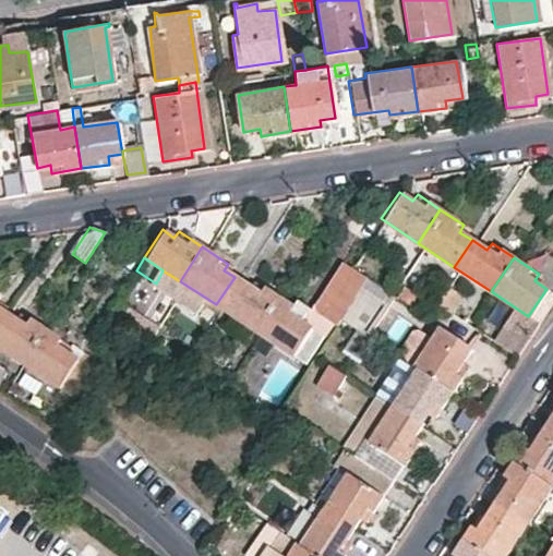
[(356,288),(364,277),(348,266),(339,261),(312,302),(313,311),(333,324),(338,315),(356,288)]
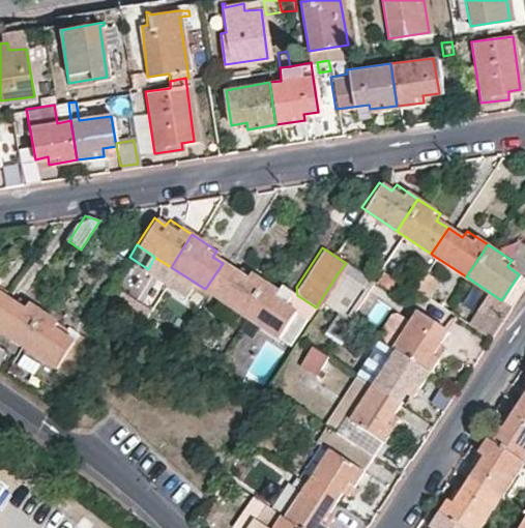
[(241,313),(262,281),(238,265),(234,270),(223,263),(205,289),(208,291),(241,313)]
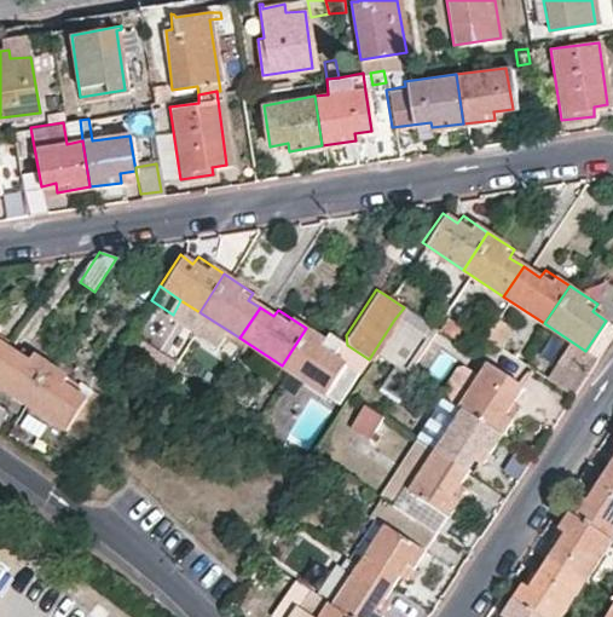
[(394,319),(375,350),(392,361),(405,369),(424,340),(394,319)]
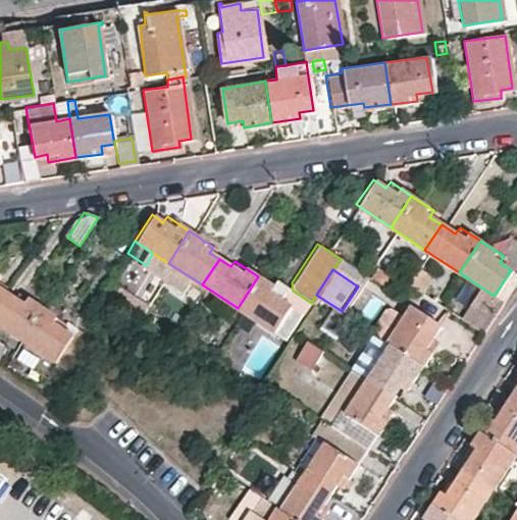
[(281,336),(299,310),(278,298),(286,286),(275,278),(271,284),(258,276),(238,308),(281,336)]
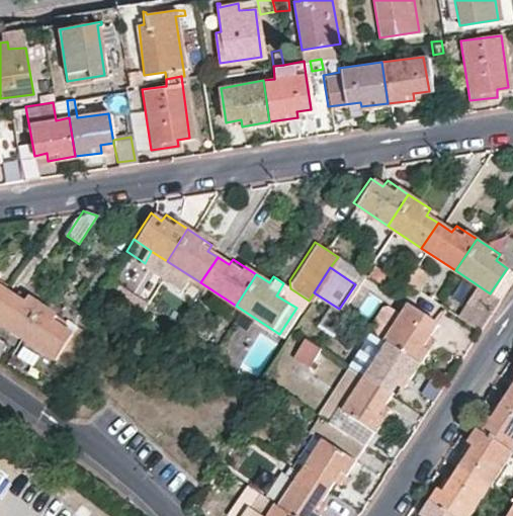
[(99,293),(110,302),(119,287),(108,279),(99,293)]
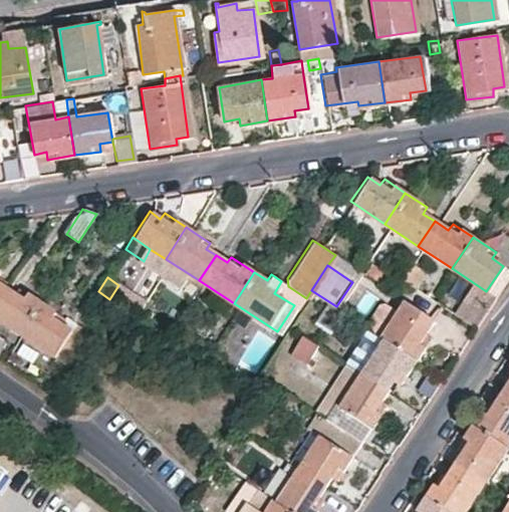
[(234,303),(202,282),(194,295),(225,316),(234,303)]
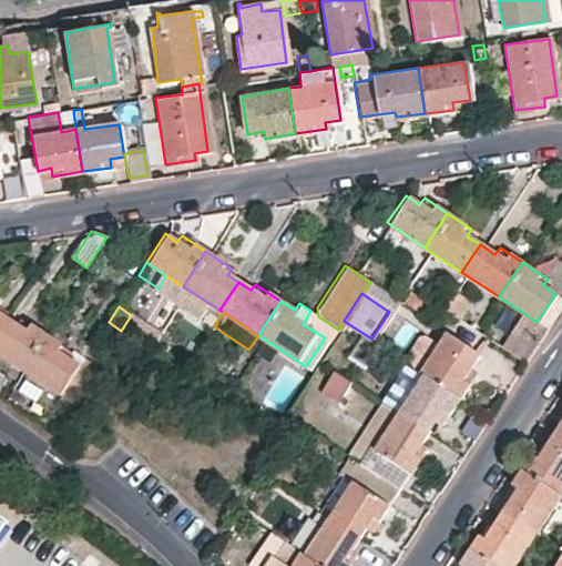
[(0,354),(20,369),(42,334),(18,319),(14,325),(1,315),(0,316),(0,354)]
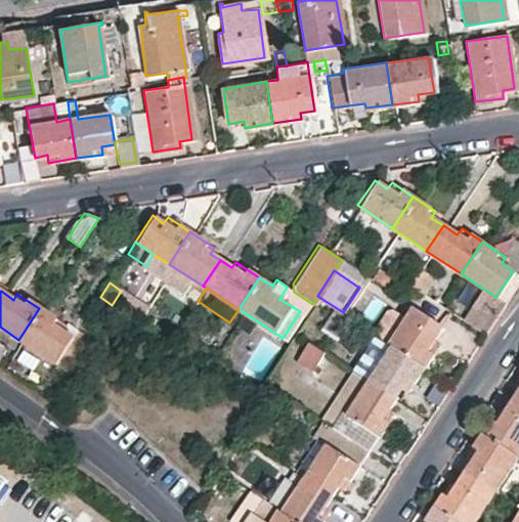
[(466,301),(459,312),(478,324),(486,313),(466,301)]
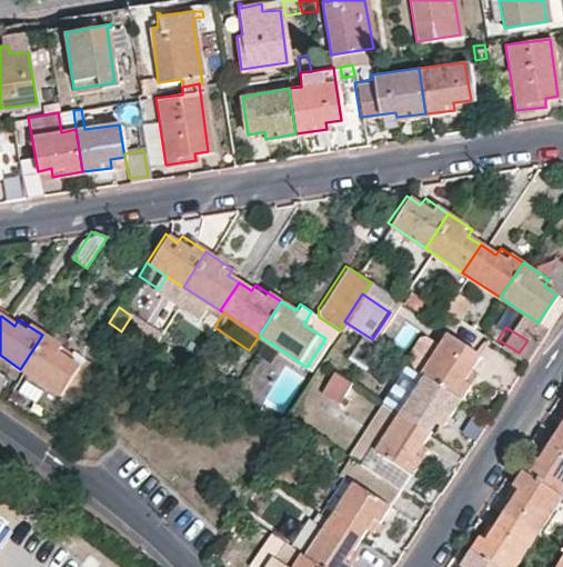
[(376,342),(372,339),(360,331),(348,351),(364,362),(376,342)]
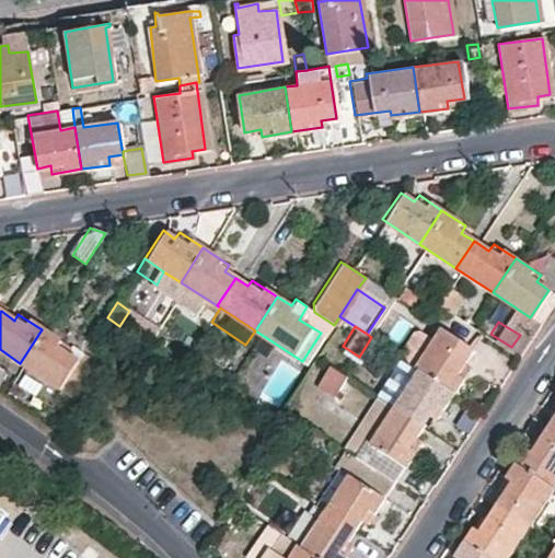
[(416,367),(450,390),(467,365),(461,361),(470,348),(438,326),(430,338),(413,364),(416,367)]
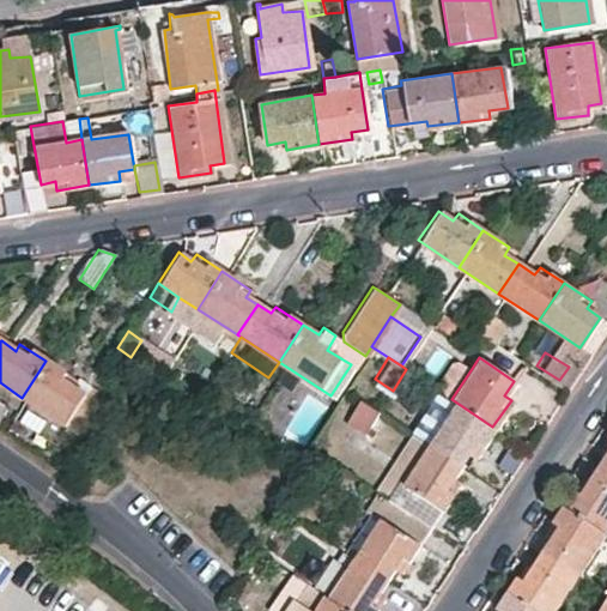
[(471,370),(454,358),(448,360),(431,386),(451,399),(471,370)]
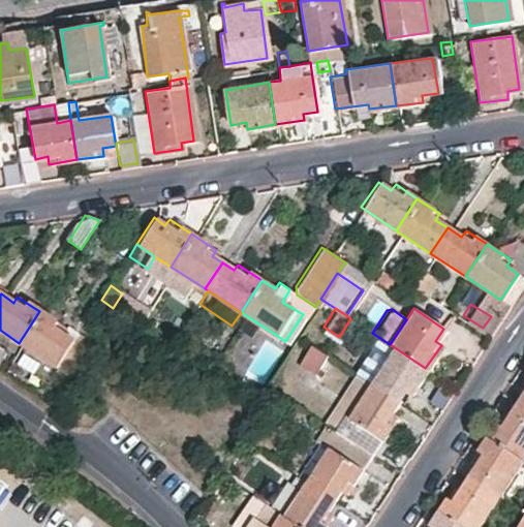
[(63,328),(39,311),(19,343),(53,366),(70,341),(60,334),(63,328)]
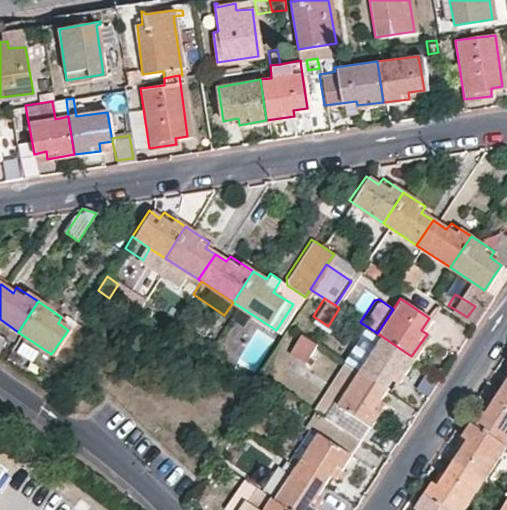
[(314,342),(298,331),(287,349),(303,360),(314,342)]
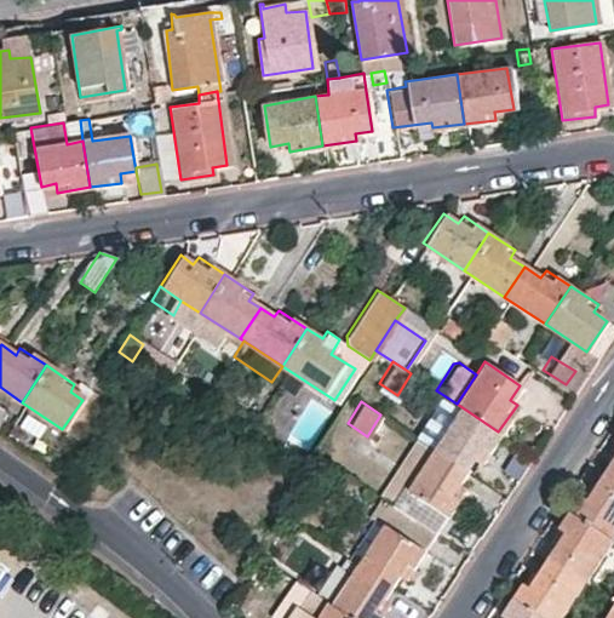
[(432,448),(463,470),(475,455),(481,459),(498,431),(460,406),(432,448)]
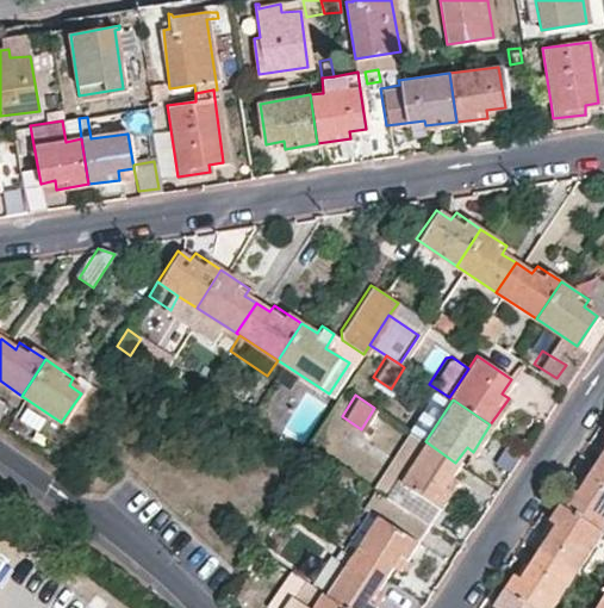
[(425,441),(408,430),(371,485),(373,486),(384,494),(396,477),(400,479),(425,441)]
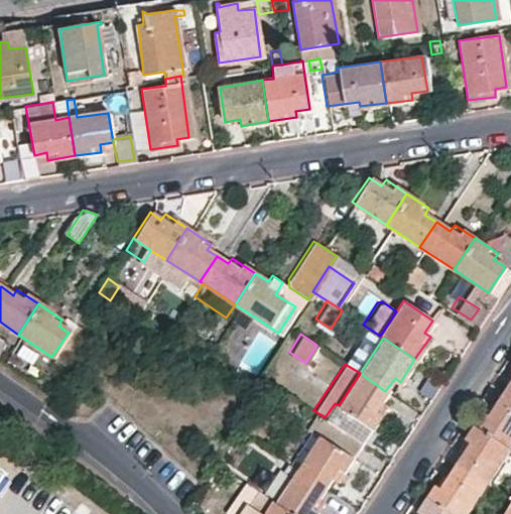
[(329,420),(360,441),(383,407),(378,403),(385,391),(360,373),(339,405),(335,403),(325,417),(329,420)]
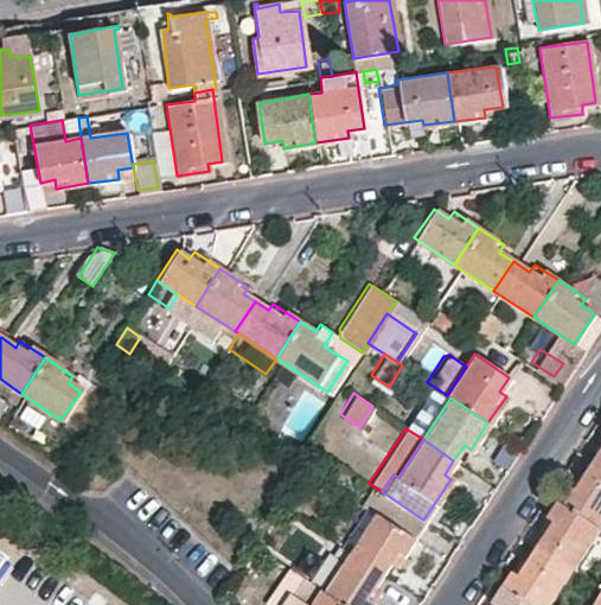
[(57,452),(63,456),(69,446),(63,443),(57,452)]
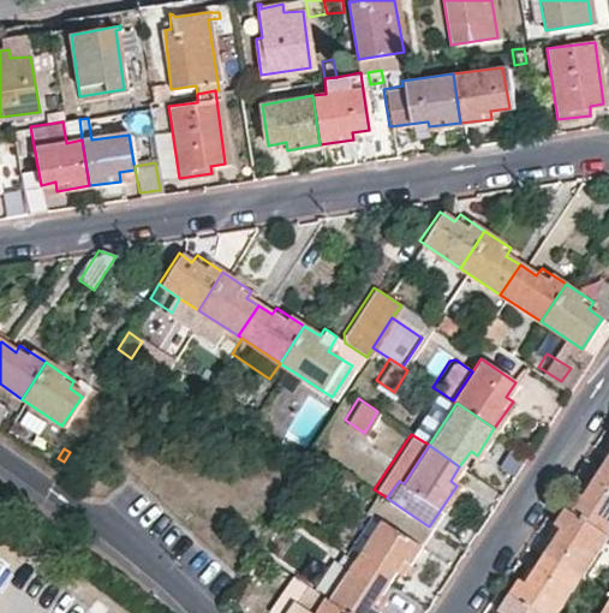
[(608,527),(608,474),(599,468),(590,483),(584,480),(565,509),(604,535),(608,527)]
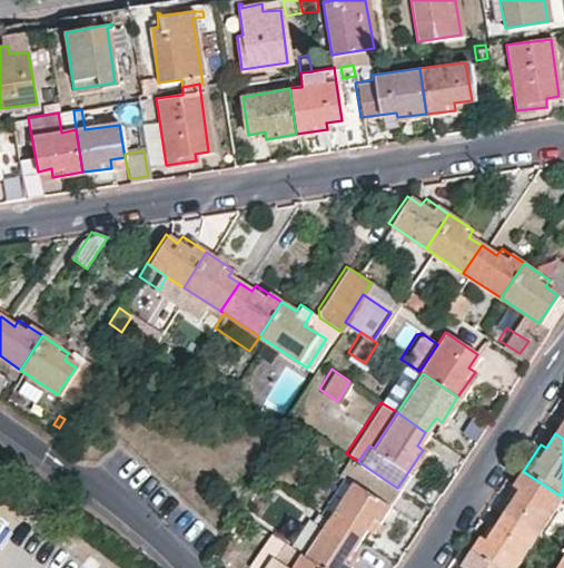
[(352,482),(363,464),(358,461),(348,454),(336,471),(342,475),(352,482)]
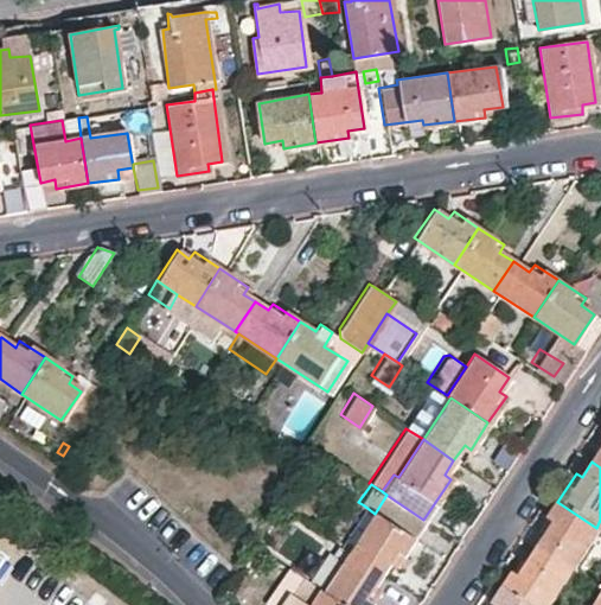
[(349,552),(379,573),(389,561),(394,564),(423,520),(387,495),(375,514),(349,552)]
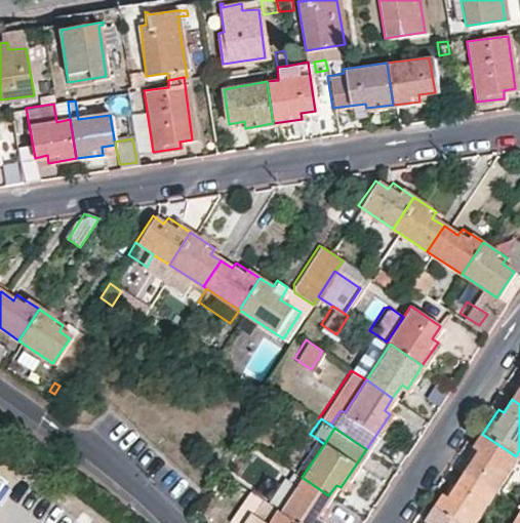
[(516,456),(482,434),(466,457),(472,460),(463,474),(491,492),(516,456)]
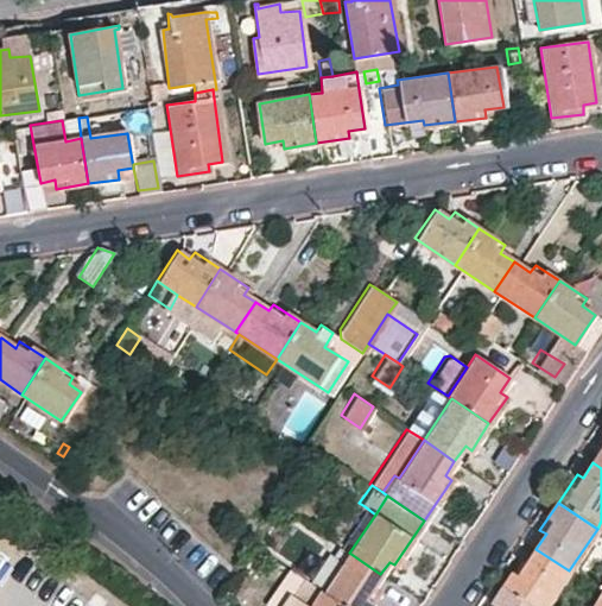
[(375,515),(365,506),(337,545),(349,553),(375,515)]
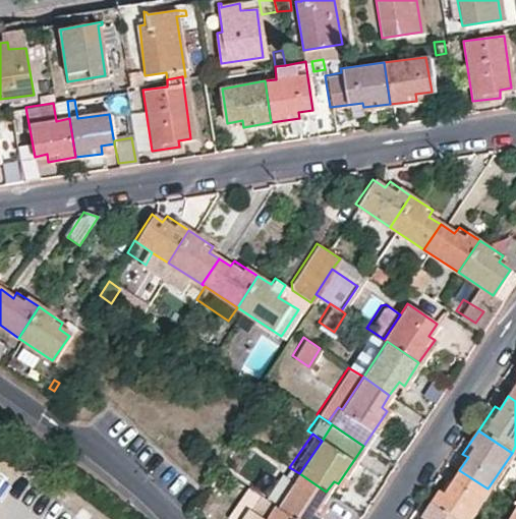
[(299,473),(289,467),(276,487),(286,495),(299,473)]
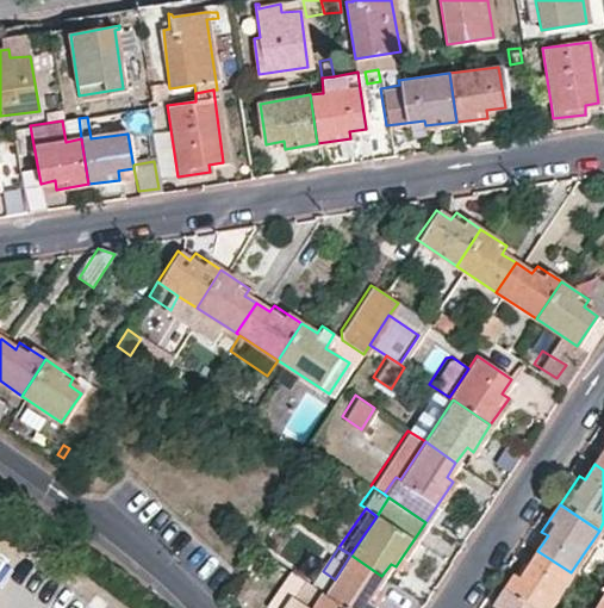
[(547,607),(571,572),(537,551),(528,565),(522,562),(503,589),(530,607),(547,607)]
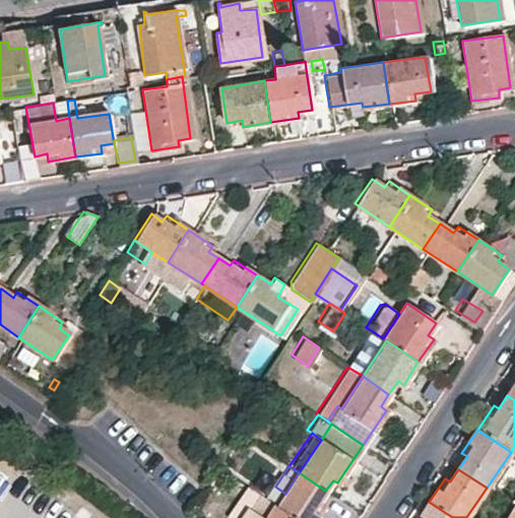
[(276,507),(293,517),(314,517),(323,505),(318,501),(325,491),(299,472),(285,494),(276,507)]
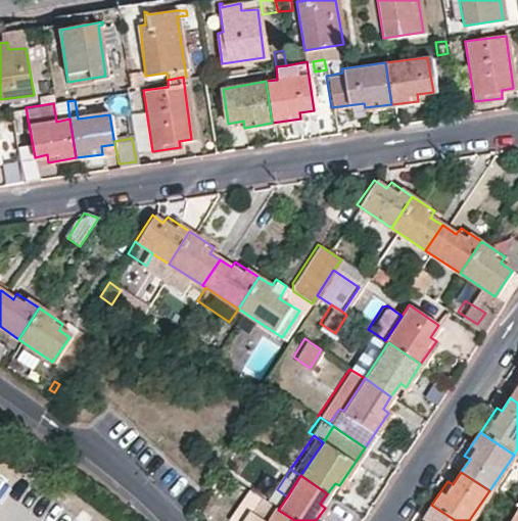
[(517,520),(517,503),(516,507),(508,519),(510,520),(517,520)]
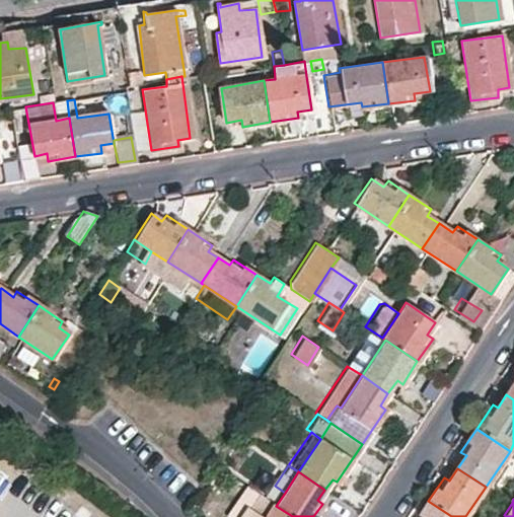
[(451,516),(428,501),(417,516),(451,516)]
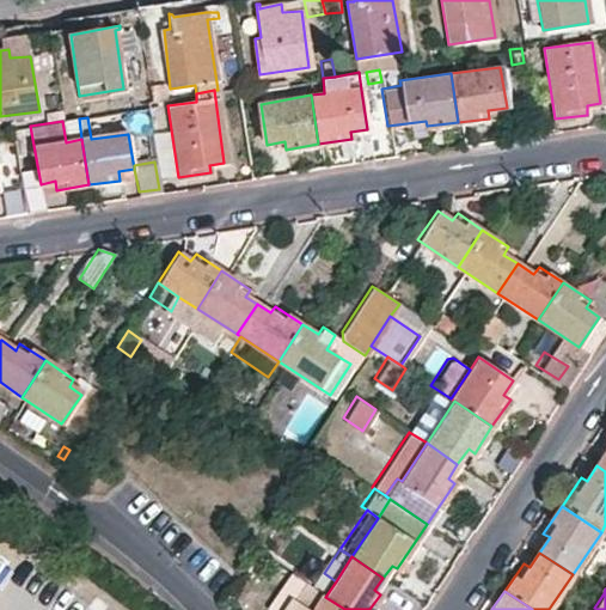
[(344,609),(325,597),(322,595),(313,609),(312,607),(308,609),(293,599),(285,609),(344,609)]
